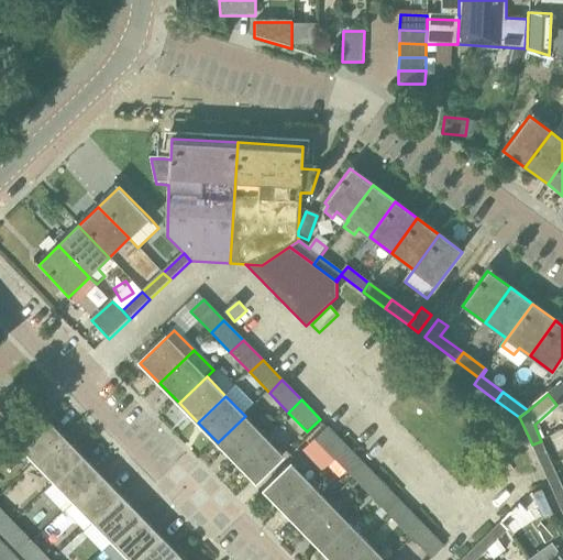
[(238,462),(265,436),(245,416),(218,442),(238,462)]
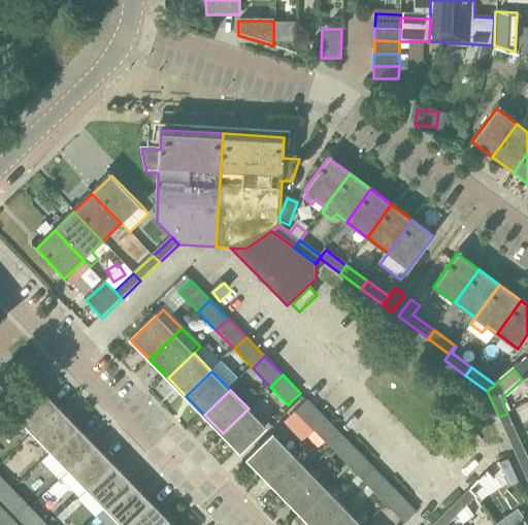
[(35,435),(61,411),(42,392),(17,417),(35,435)]
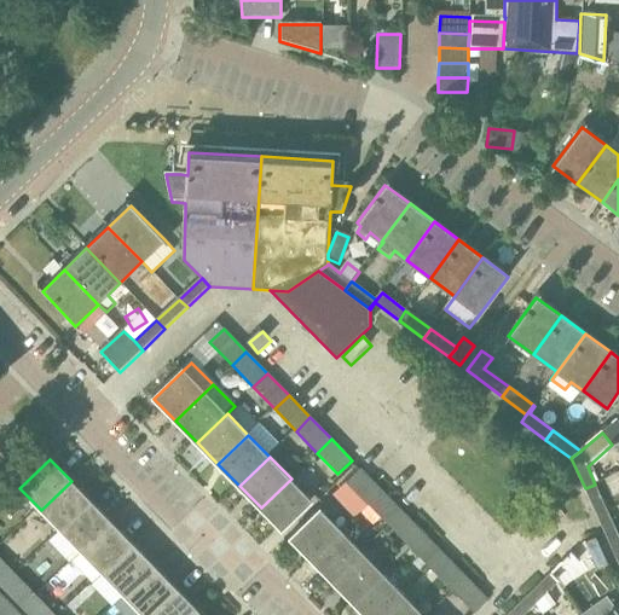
[(347,483),(369,506),(383,492),(362,470),(347,483)]
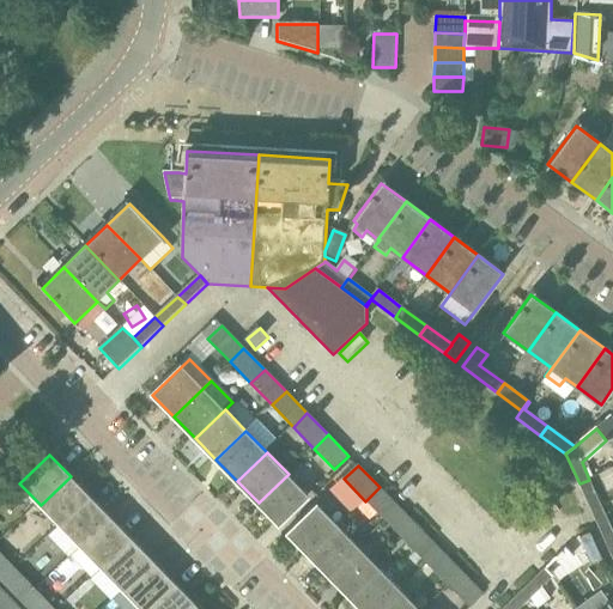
[(289,474),(259,503),(280,525),(310,495),(289,474)]
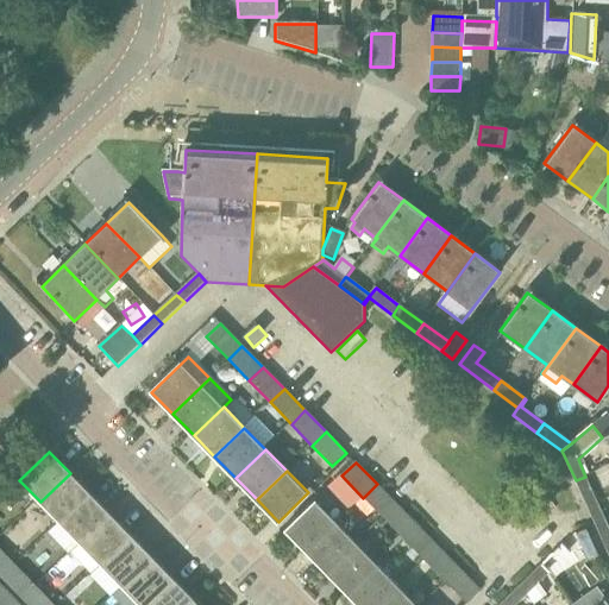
[(62,523),(92,495),(70,473),(41,502),(62,523)]
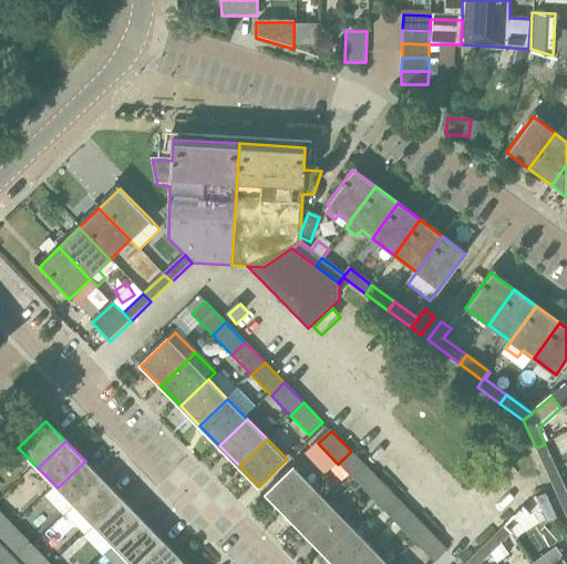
[(547,474),(557,470),(545,444),(536,448),(547,474)]
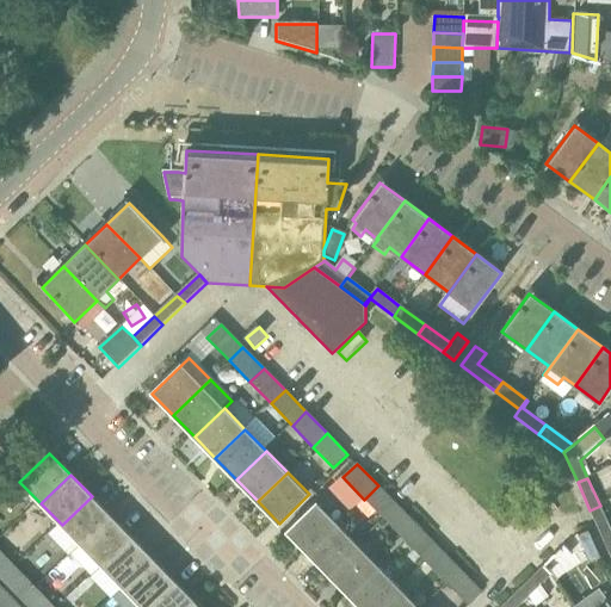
[(378,485),(364,500),(386,521),(399,507),(378,485)]
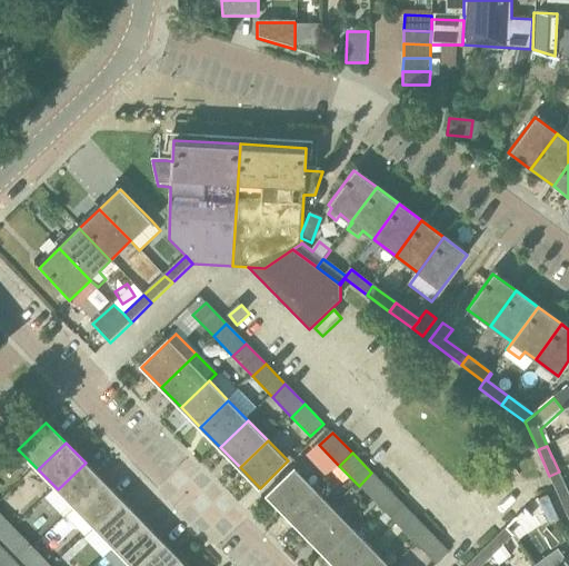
[(78,509),(105,483),(86,463),(58,489),(78,509)]
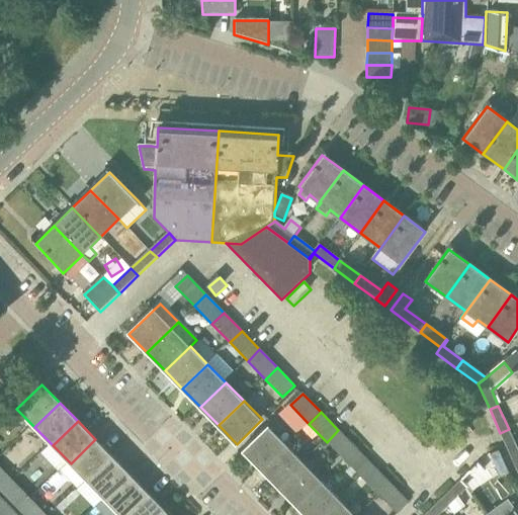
[(262,470),(287,444),(269,426),(244,451),(262,470)]
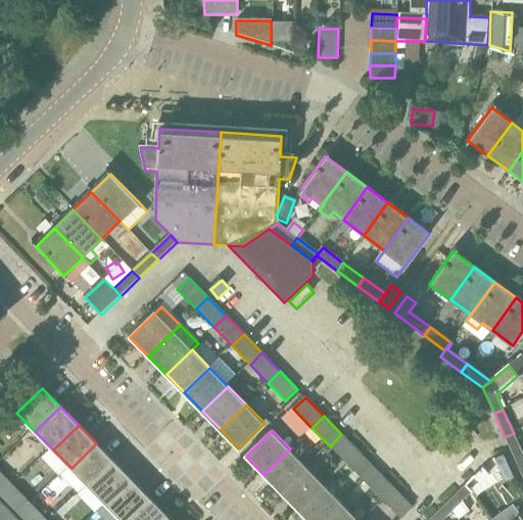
[(515,461),(522,457),(522,454),(514,433),(505,437),(515,461)]
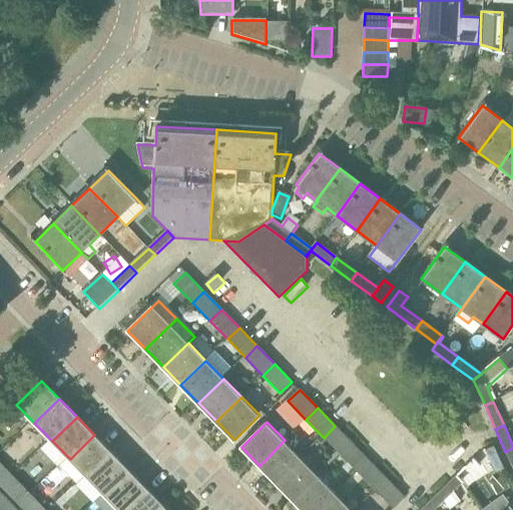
[(335,426),(324,438),(341,456),(353,445),(335,426)]
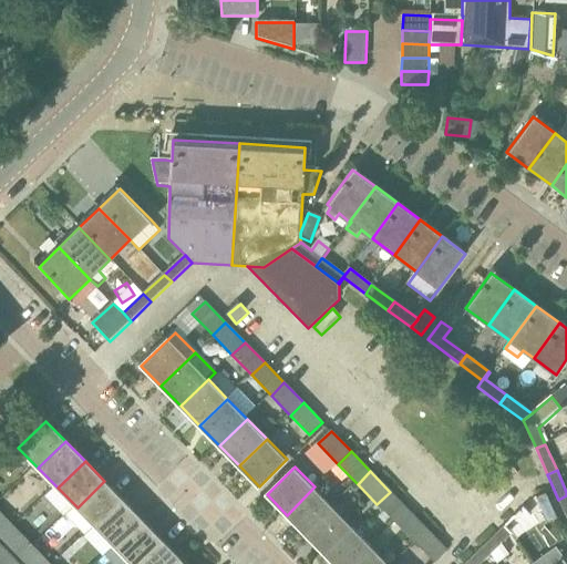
[(96,527),(124,501),(104,481),(78,508),(96,527)]
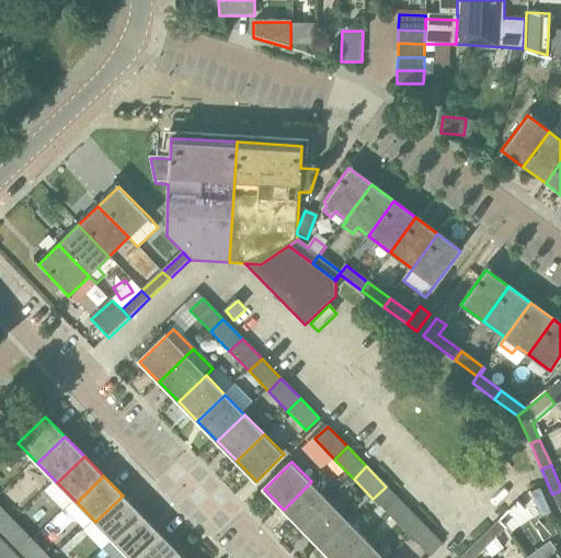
[(302,530),(331,501),(311,481),(284,510),(302,530)]
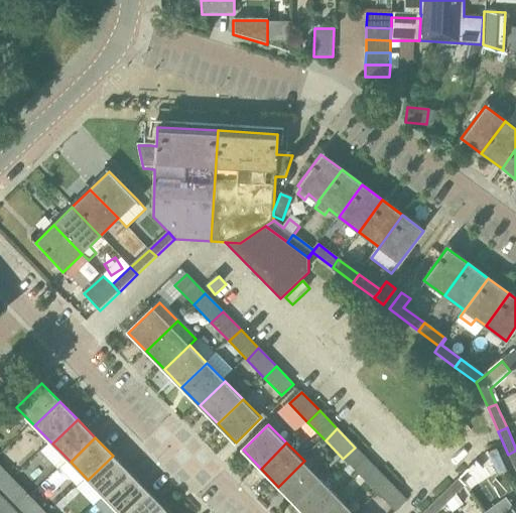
[(372,465),(364,457),(355,447),(343,459),(361,477),(372,465)]
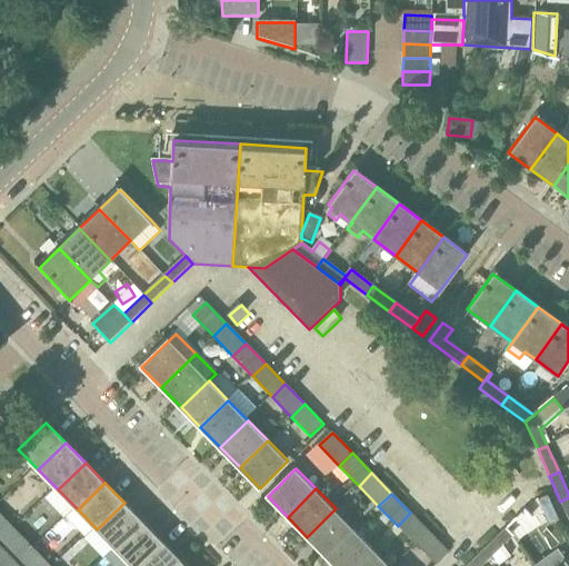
[(117,549),(145,523),(125,503),(97,529),(117,549)]
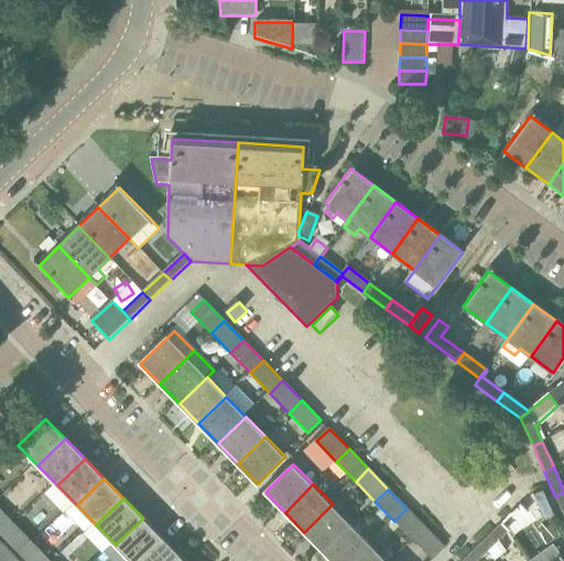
[(324,552),(351,524),(333,504),(304,532),(324,552)]
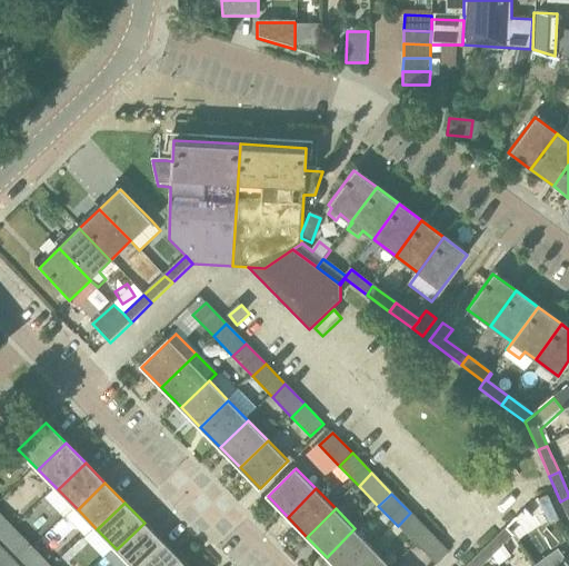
[(518,518),(505,530),(512,538),(519,545),(540,529),(540,530),(542,530),(537,522),(531,515),(526,510),(518,518)]
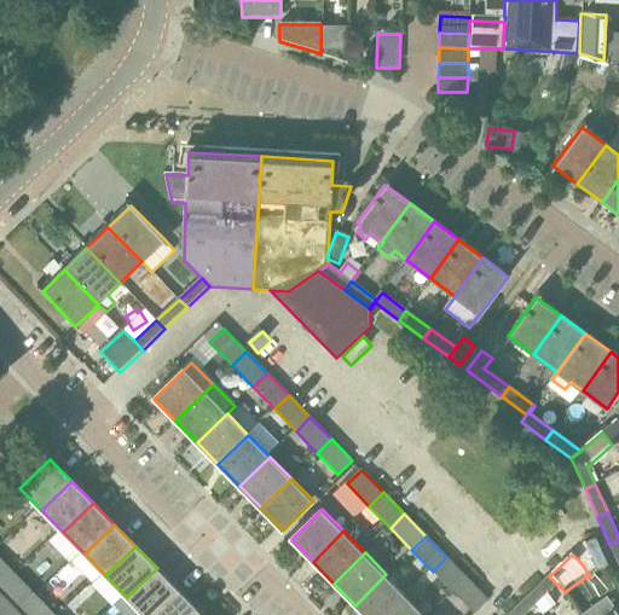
[(0,585),(4,590),(18,576),(0,557),(0,585)]
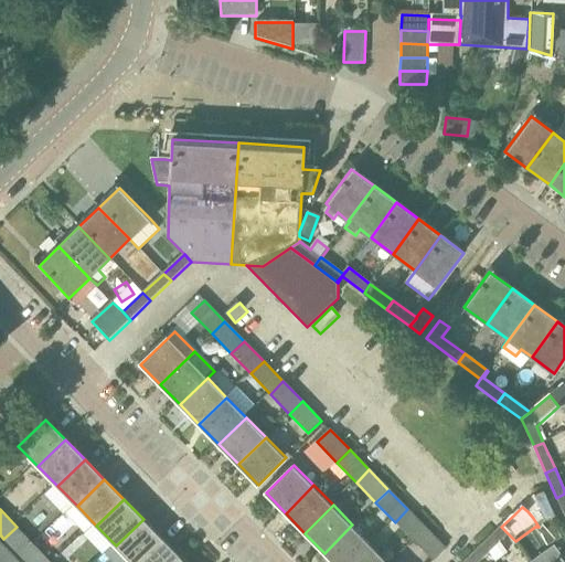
[(395,522),(414,542),(427,529),(411,512),(407,509),(395,522)]
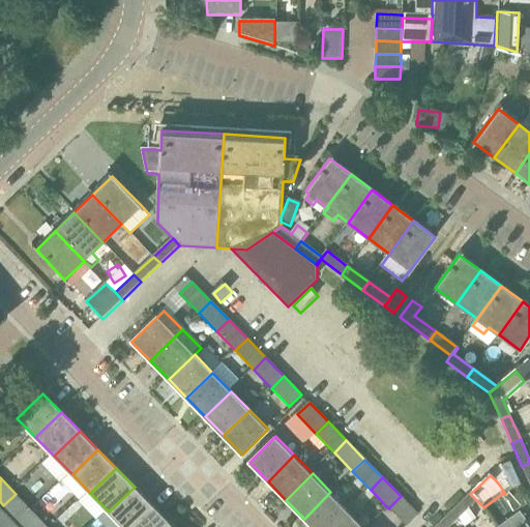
[(109,511),(123,526),(129,526),(152,505),(141,493),(135,487),(109,511)]
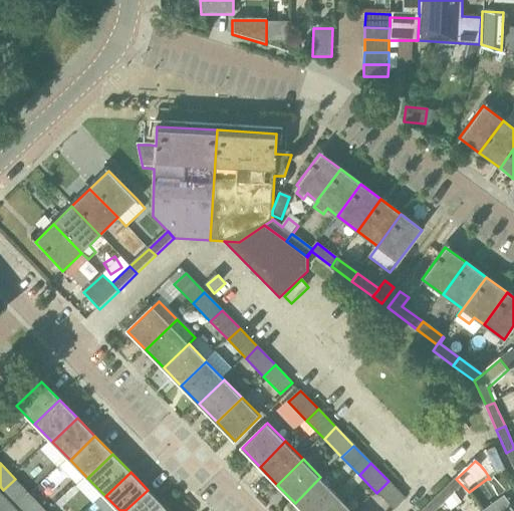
[(322,510),(338,495),(320,477),(295,503),(302,510),(322,510)]
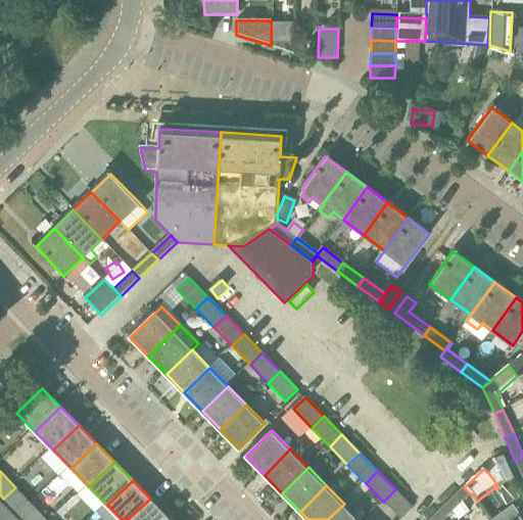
[(21,517),(34,506),(15,487),(3,499),(21,517)]
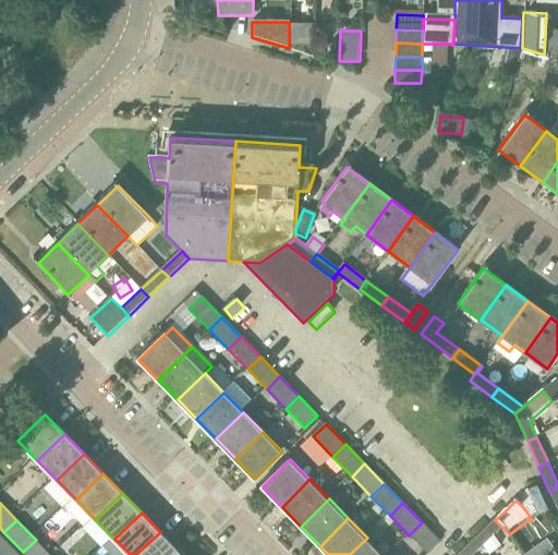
[(495,520),(475,539),(483,546),(502,528),(495,520)]
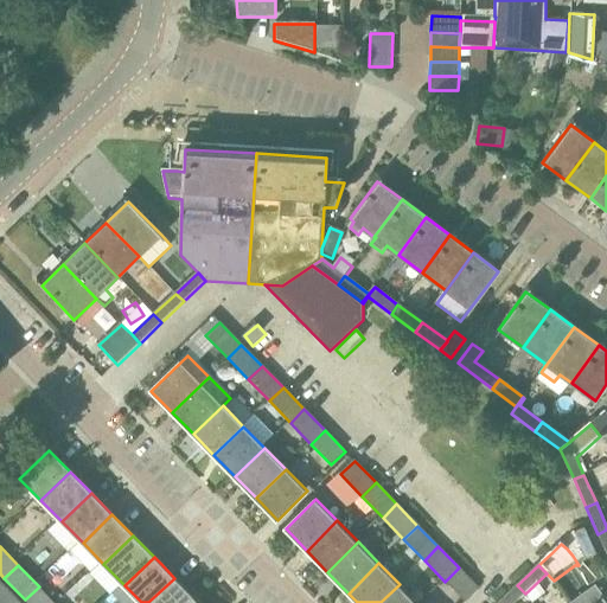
[(445,582),(465,602),(467,602),(479,589),(459,568),(445,582)]
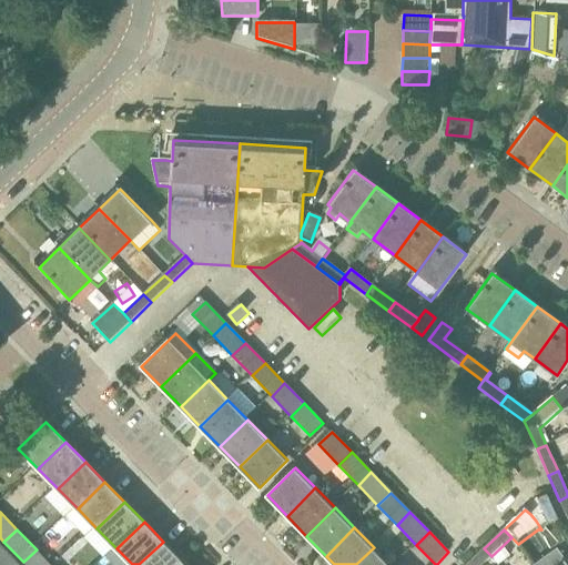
[(180,564),(183,562),(163,542),(139,564),(180,564)]
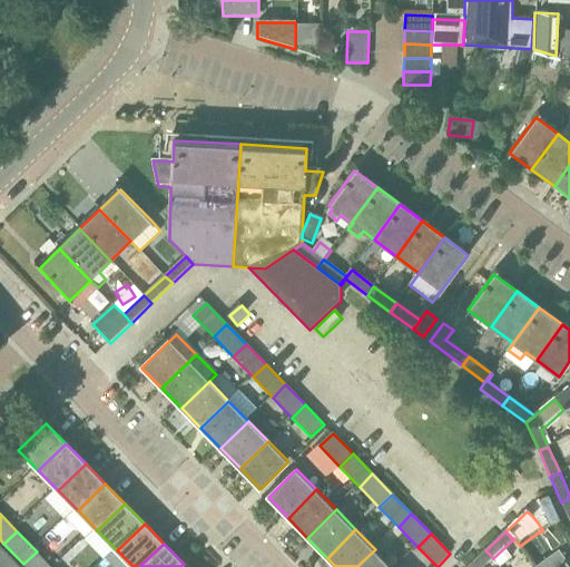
[(6,566),(12,560),(0,547),(0,566),(6,566)]
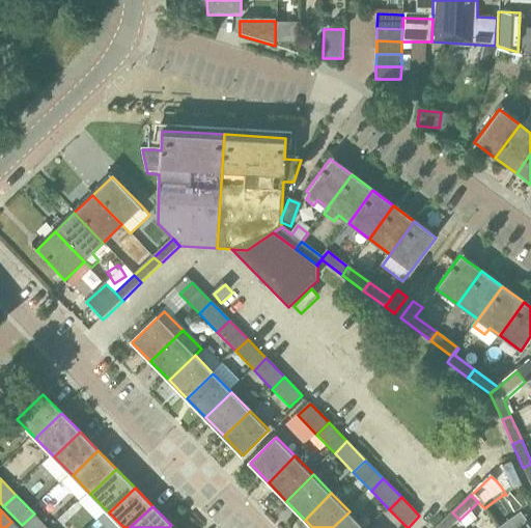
[(365,527),(350,511),(333,527),(365,527)]
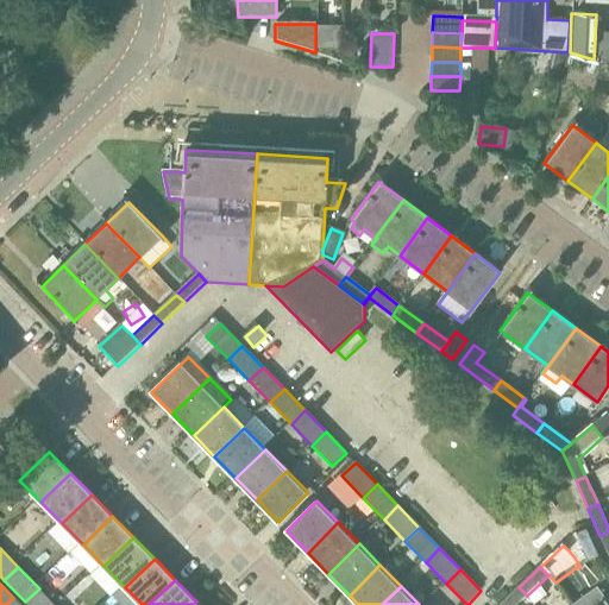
[(512,594),(501,604),(518,604),(527,596),(519,587),(512,594)]
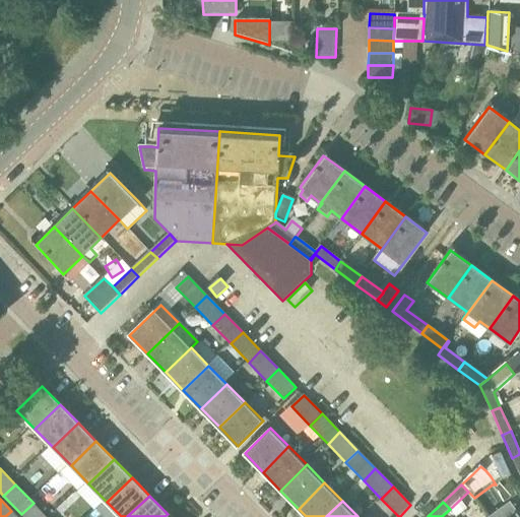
[(510,502),(490,516),(519,516),(518,514),(510,502)]
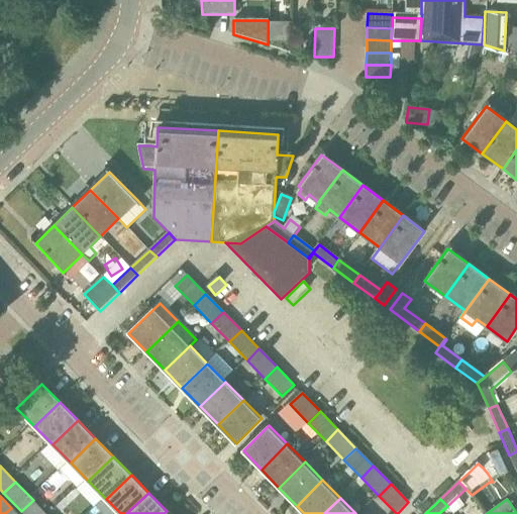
[(46,513),(33,500),(21,511),(23,513),(46,513)]
